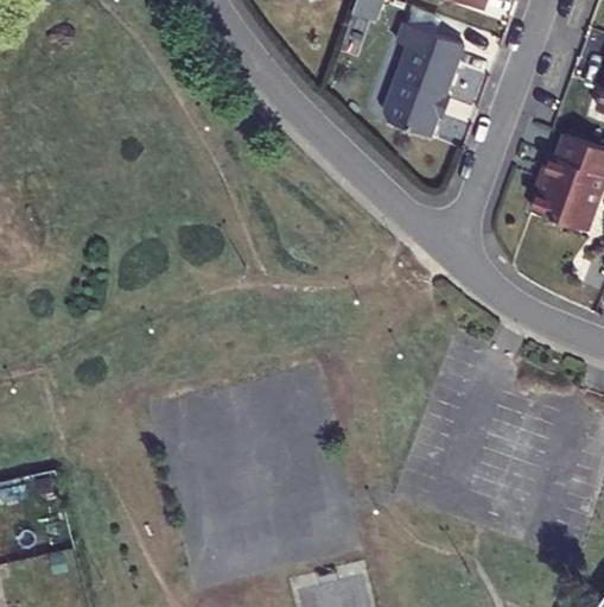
[(357,0),(351,14),(374,23),(382,0),(357,0)]
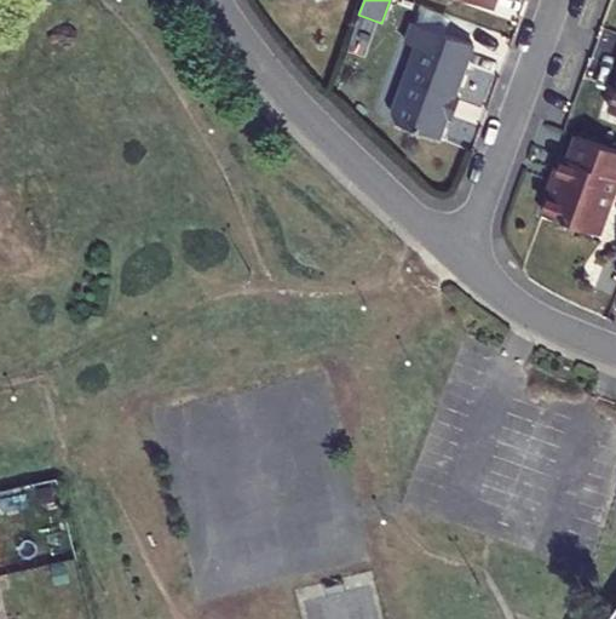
[(462,0),(491,11),(495,0),(462,0)]
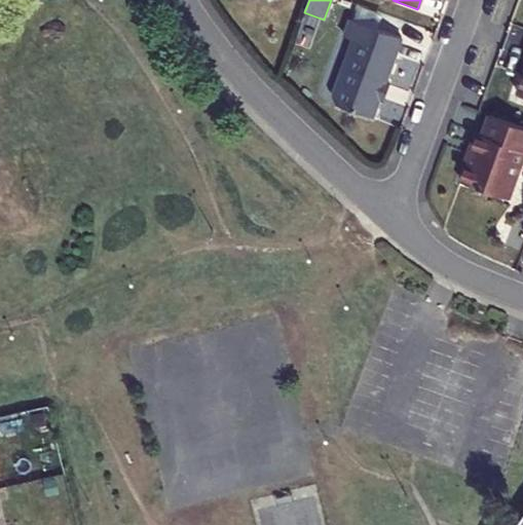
[(333,99),(336,106),(372,119),(402,39),(350,21),(344,38),(353,41),(333,99)]
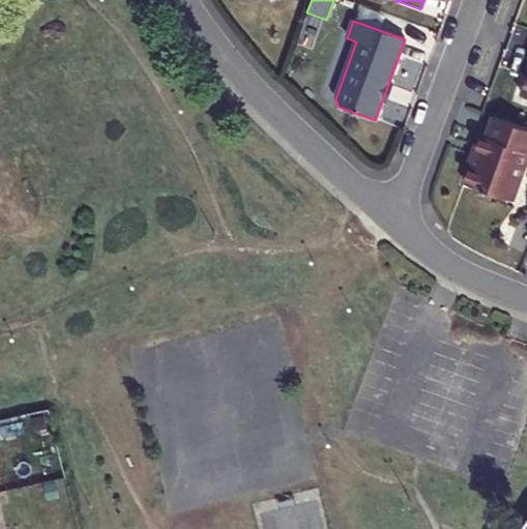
[(526,128),(494,117),(487,137),(482,136),(466,184),(514,201),(526,163),(526,128)]
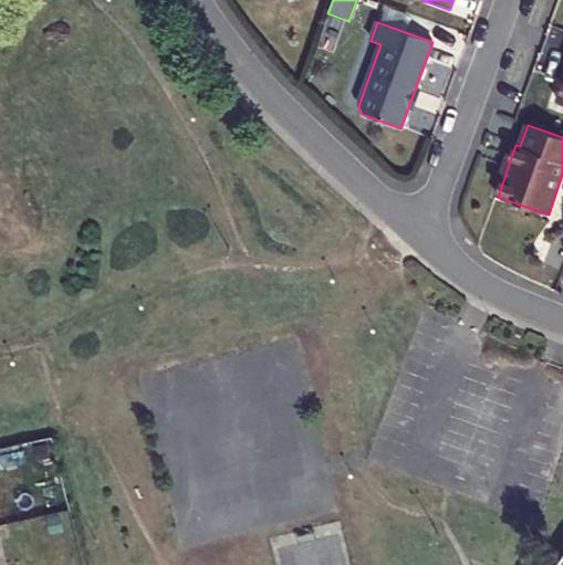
[(562,564),(562,548),(551,564),(562,564)]
